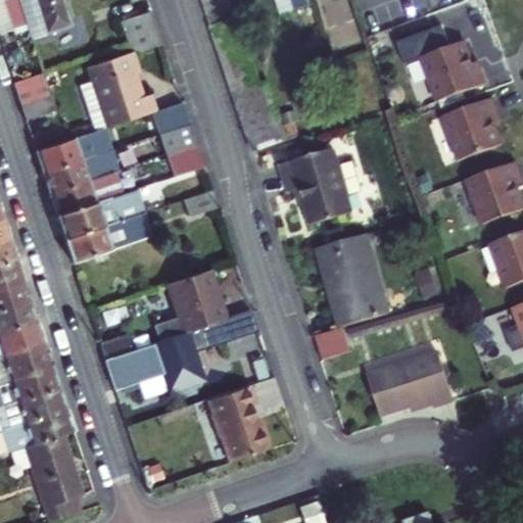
[(0,0),(0,33),(27,25),(18,0),(0,0)]
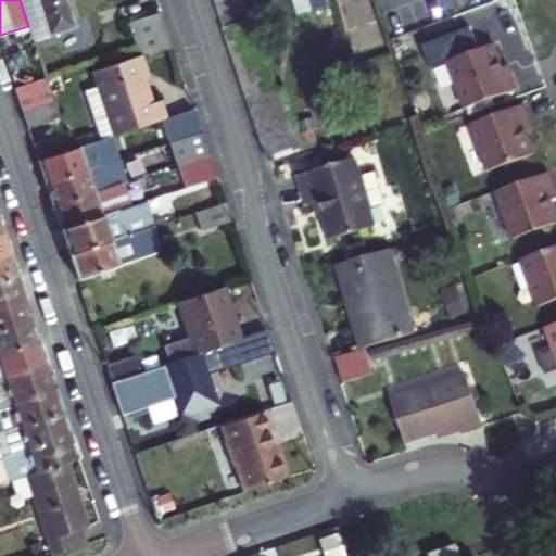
[(20,0),(28,26),(34,41),(50,36),(38,0),(20,0)]
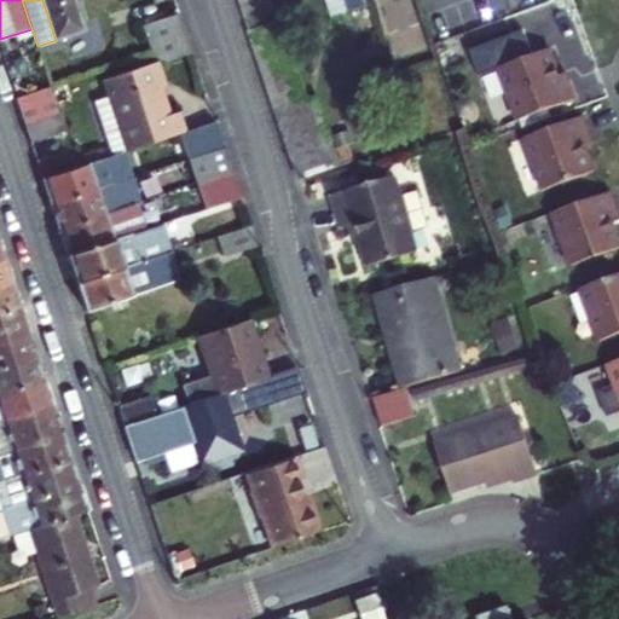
[(75,0),(42,0),(56,40),(85,30),(75,0)]
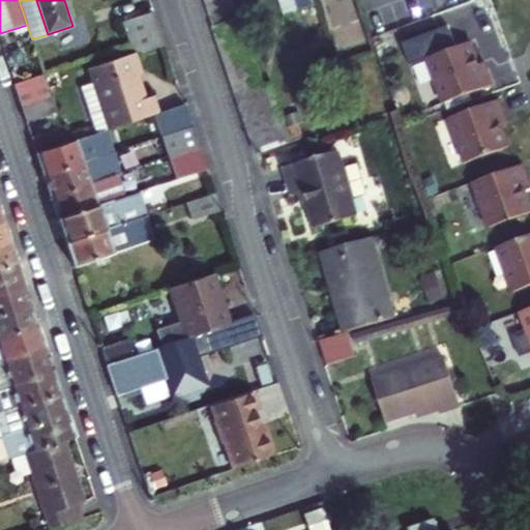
[(203,0),(208,12),(233,4),(231,0),(203,0)]
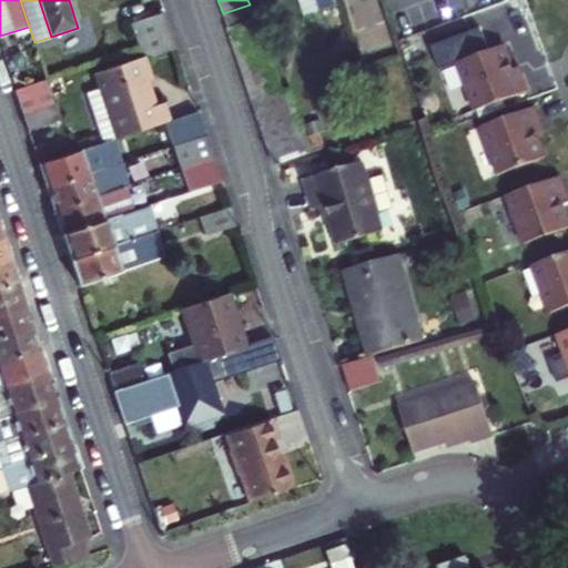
[(297,0),(304,17),(336,7),(334,0),(297,0)]
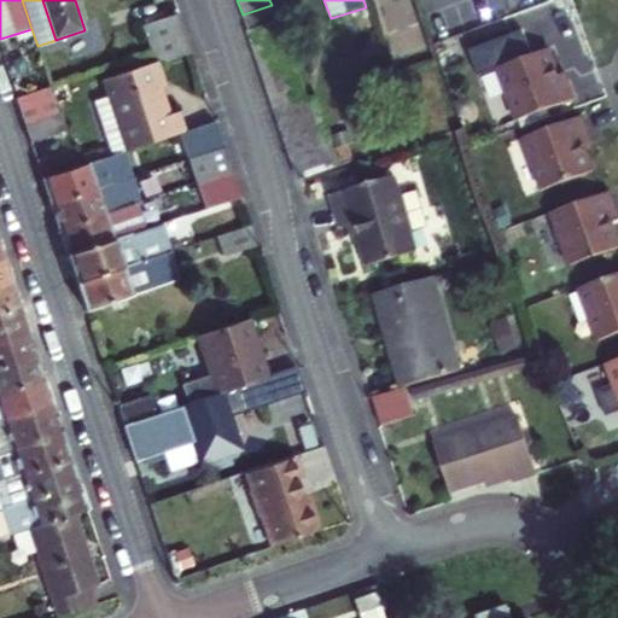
[(248,31),(278,22),(272,5),(243,15),(248,31)]
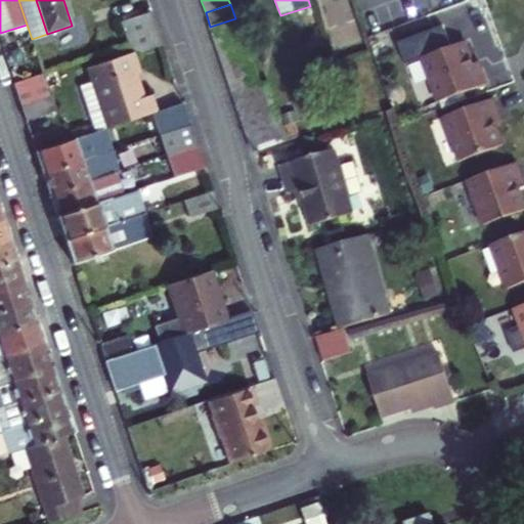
[(127,38),(156,28),(149,11),(122,22),(127,38)]
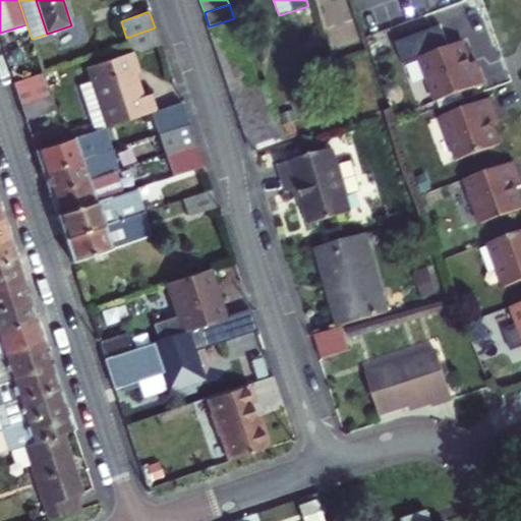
[(418,60),(448,49),(440,26),(394,44),(402,66),(418,60)]
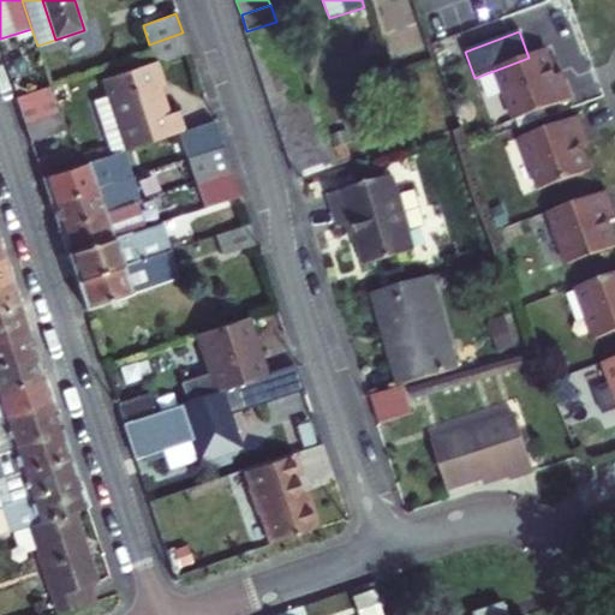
[(155,63),(189,51),(183,33),(149,45),(155,63)]
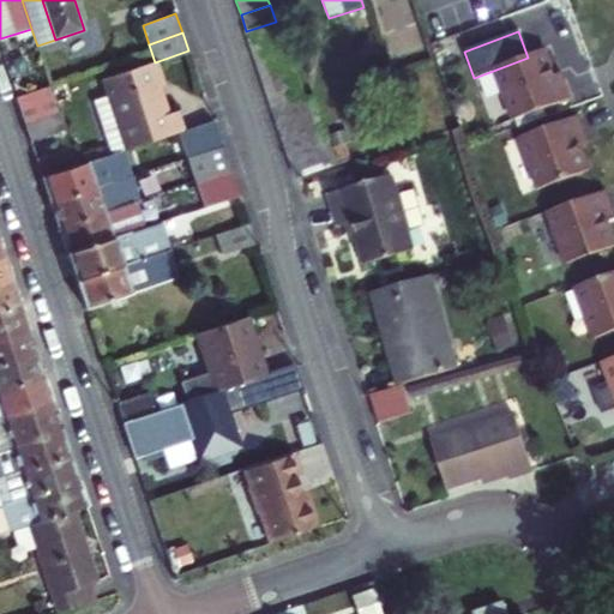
[(257,64),(290,53),(284,37),(252,48),(257,64)]
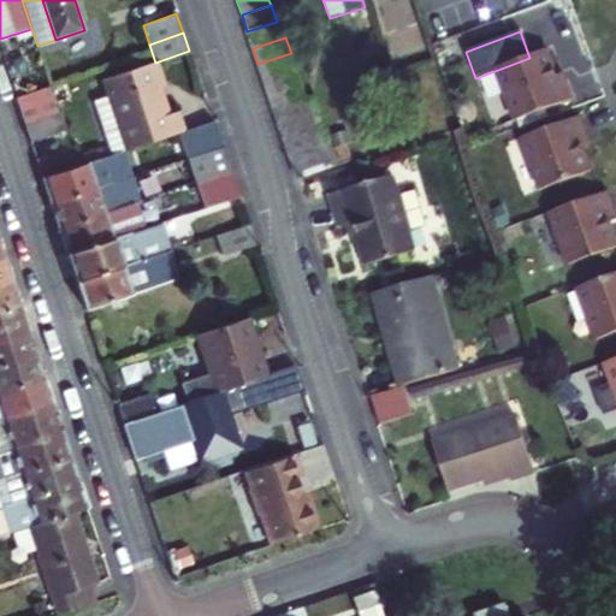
[(446,66),(462,60),(458,51),(443,57),(446,66)]
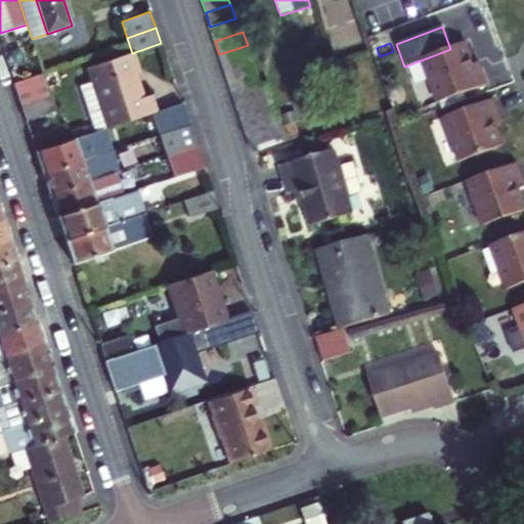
[(464,44),(450,49),(421,60),(438,104),(487,85),(481,71),(475,73),(472,66),(464,44)]
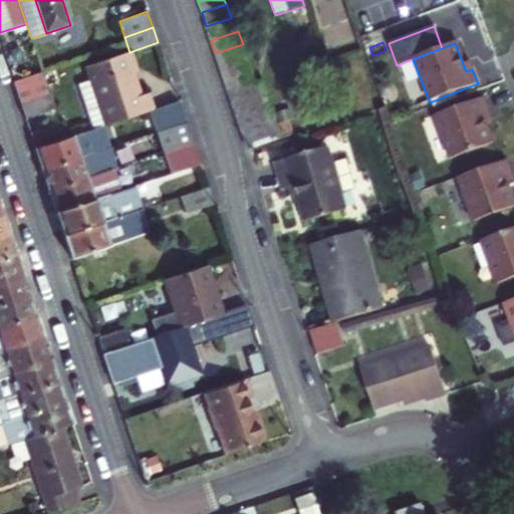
[(220,66),(247,57),(243,44),(215,53),(220,66)]
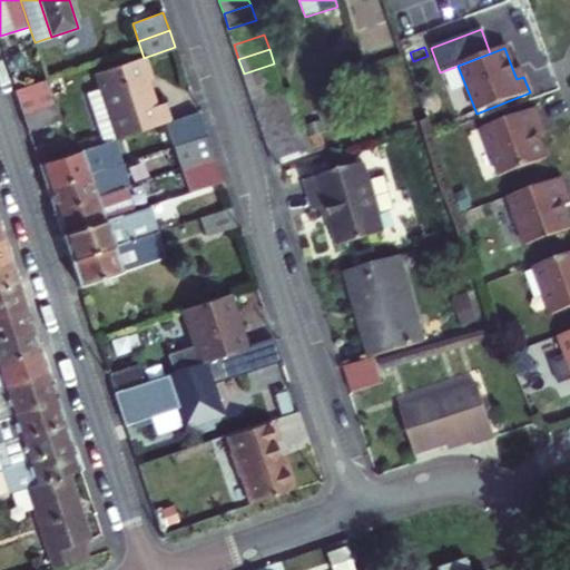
[(99,89),(112,126),(116,139),(168,121),(163,104),(155,107),(146,81),(150,79),(143,58),(95,74),(99,89)]
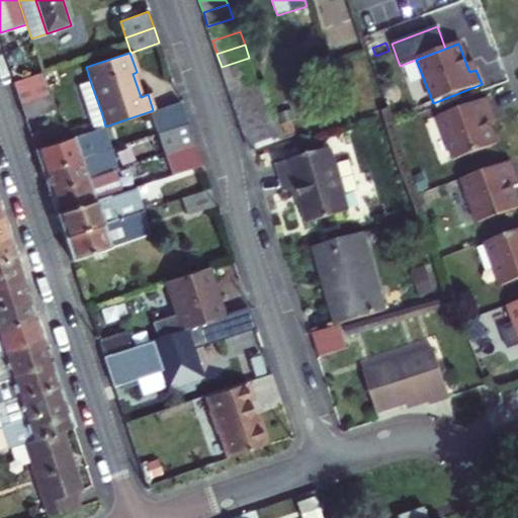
[(226,80),(253,71),(249,58),(222,67),(226,80)]
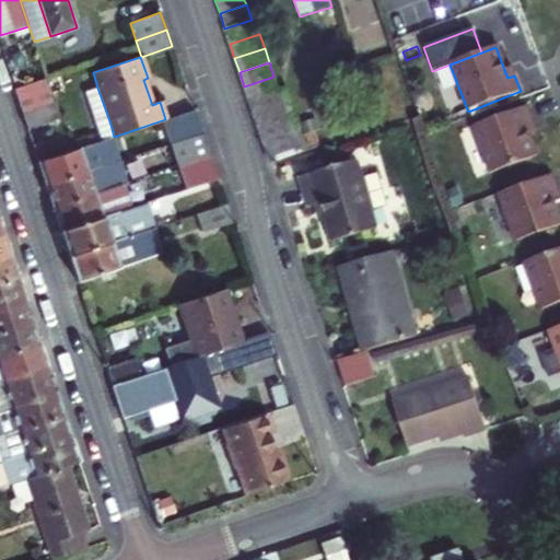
[(512,68),(504,70),(508,78),(514,76),(512,68)]
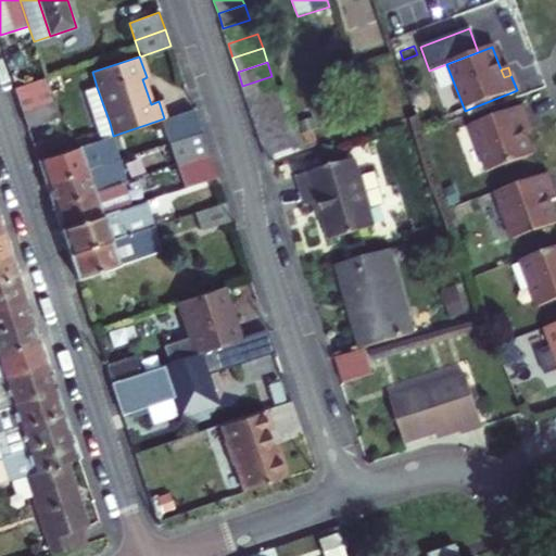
[(247,100),(277,90),(272,76),(242,86),(247,100)]
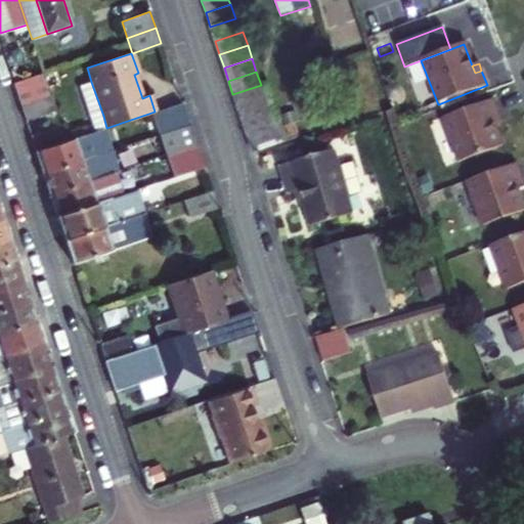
[(50,96),(43,74),(13,84),(17,96),(20,105),(50,96)]
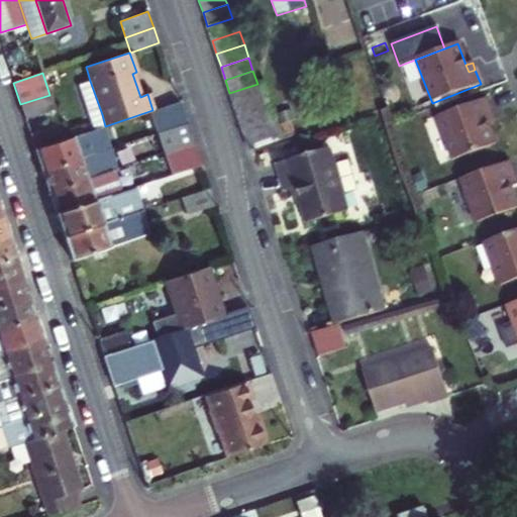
[(90,118),(102,114),(90,81),(79,85),(90,118)]
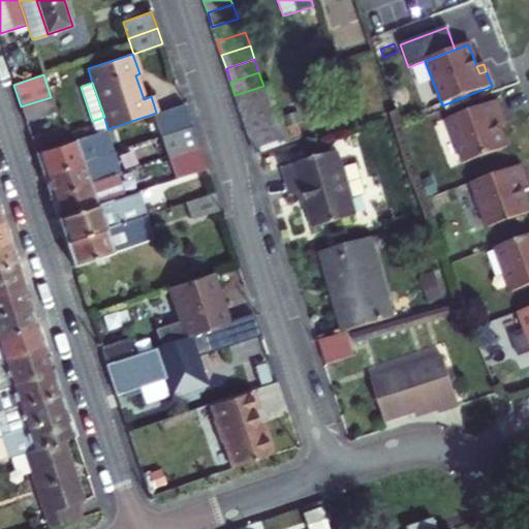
[(281,118),(270,84),(263,86),(235,95),(255,155),(289,143),(289,142),(285,129),(281,118)]
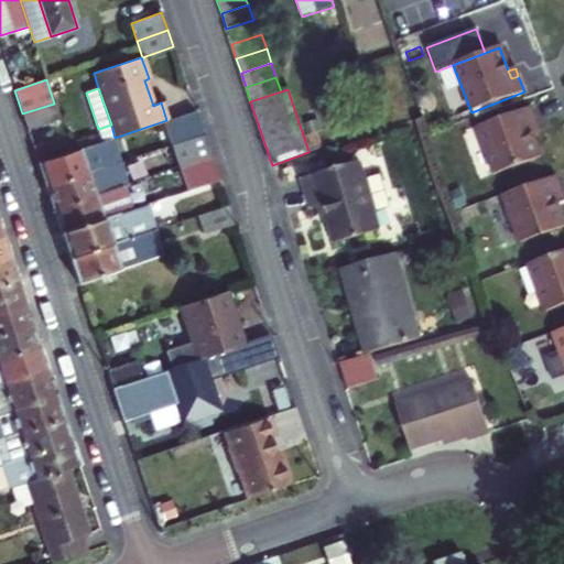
[(28,130),(60,119),(54,104),(22,114),(28,130)]
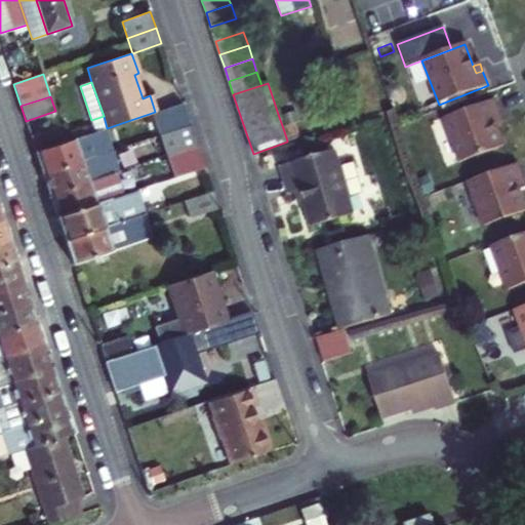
[(499,116),(493,101),(444,119),(460,163),(503,148),(495,125),(492,118),(499,116)]
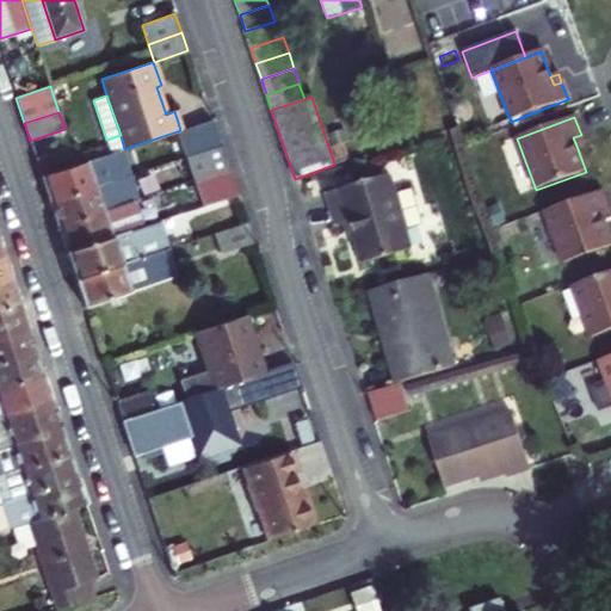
[(181,152),(217,141),(211,122),(176,134),(181,152)]
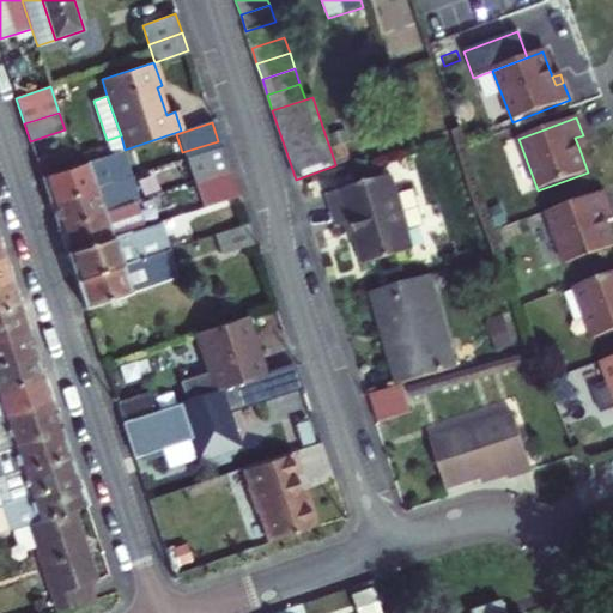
[(346,129),(326,137),(331,150),(345,145),(350,143),(346,129)]
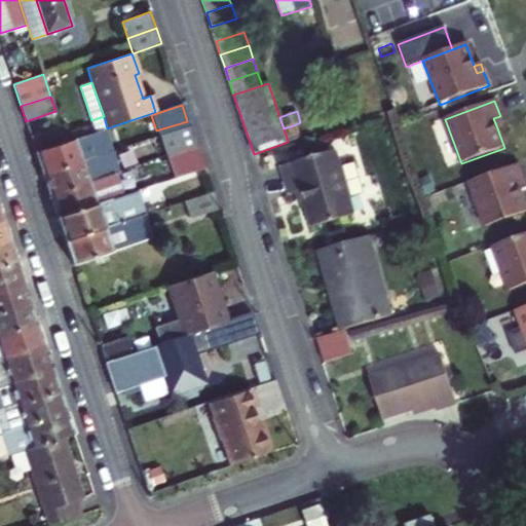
[(107,128),(104,116),(91,120),(96,133),(104,129),(107,128)]
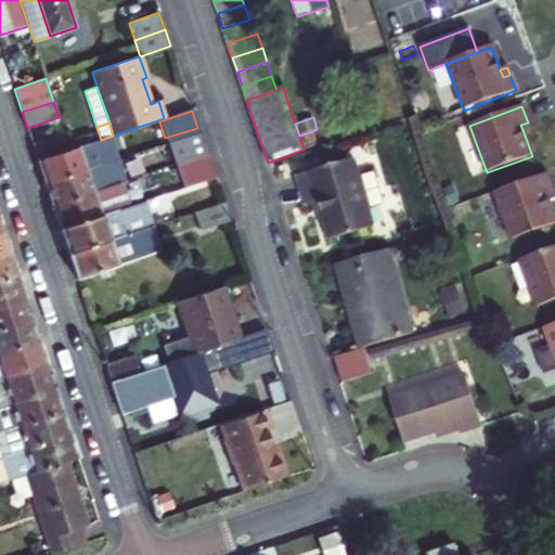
[(528,123),(520,125),(524,132),(530,129),(528,123)]
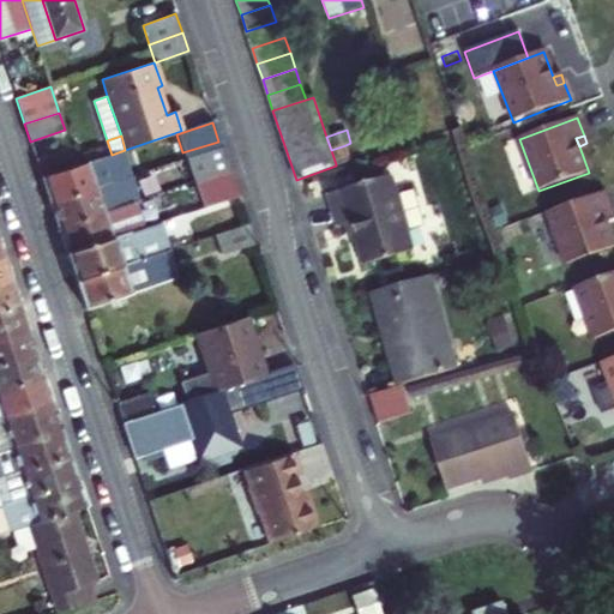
[(345,145),(331,150),(336,164),(350,160),(345,145)]
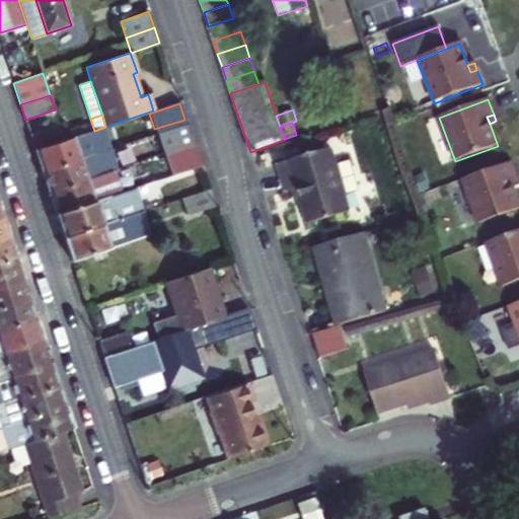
[(165,153),(195,145),(191,133),(188,124),(158,133),(165,153)]
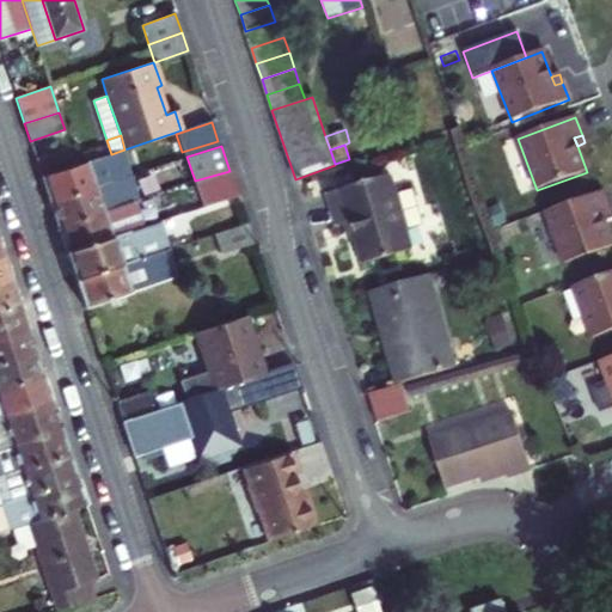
[(42,177),(77,165),(71,147),(36,159),(42,177)]
